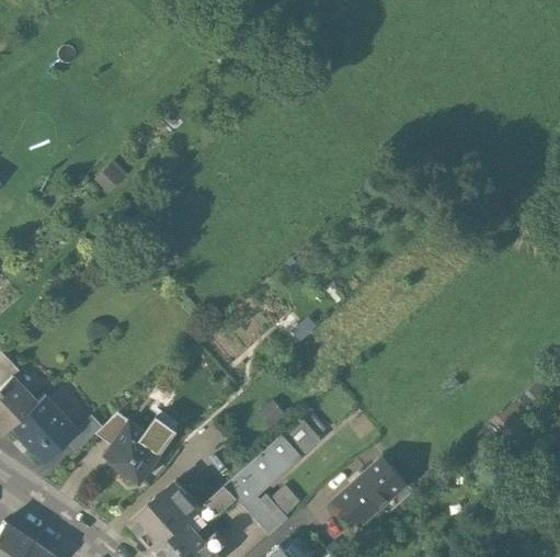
[(110,169),(98,183),(112,195),(124,181),(110,169)]
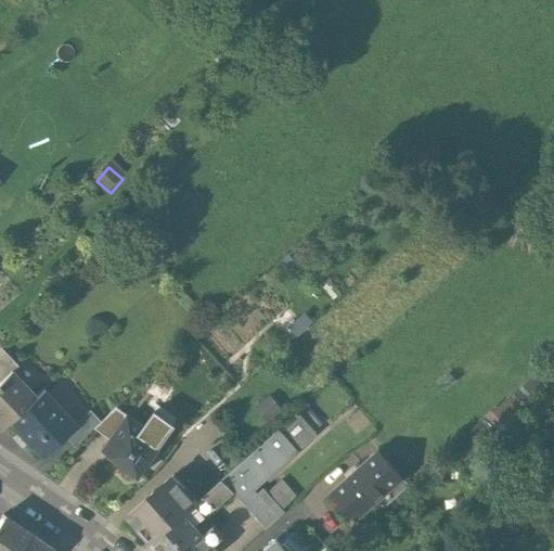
[(0,381),(12,370),(14,368),(0,351),(0,381)]
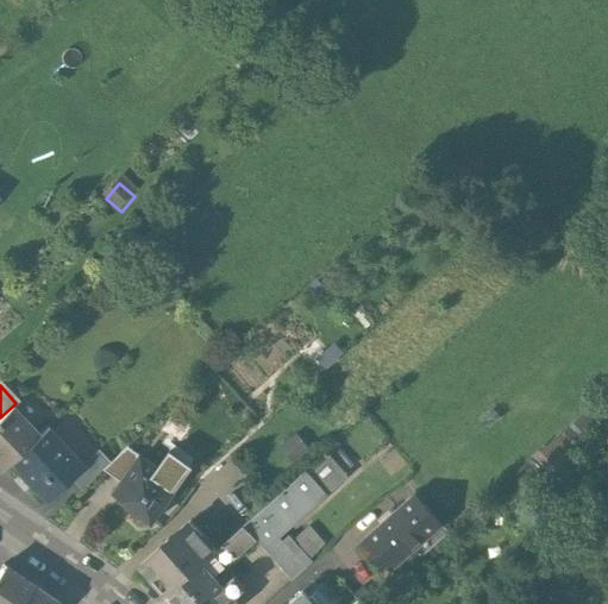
[(0,471),(7,464),(39,434),(13,406),(0,417),(0,471)]
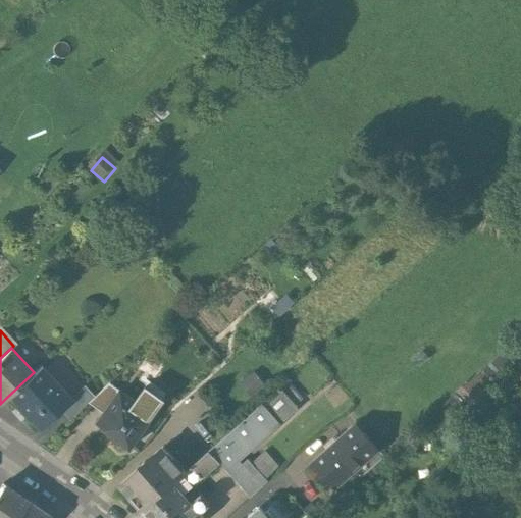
[(34,372),(6,398),(37,431),(58,411),(72,398),(42,365),(34,372)]
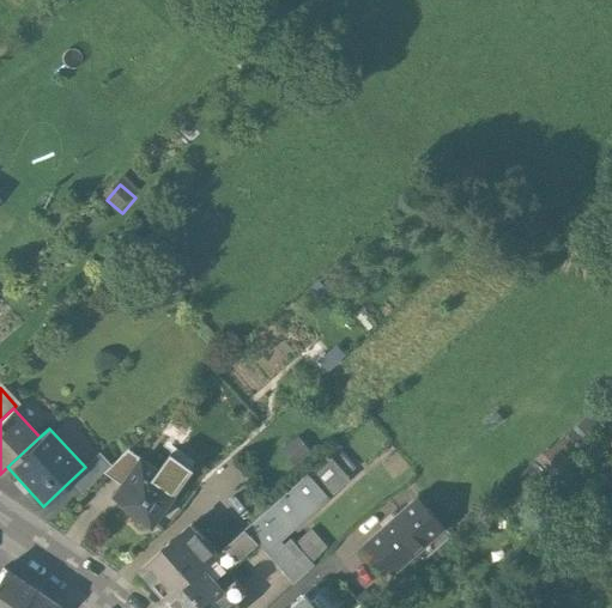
[(243,443),(231,431),(223,438),(235,451),(243,443)]
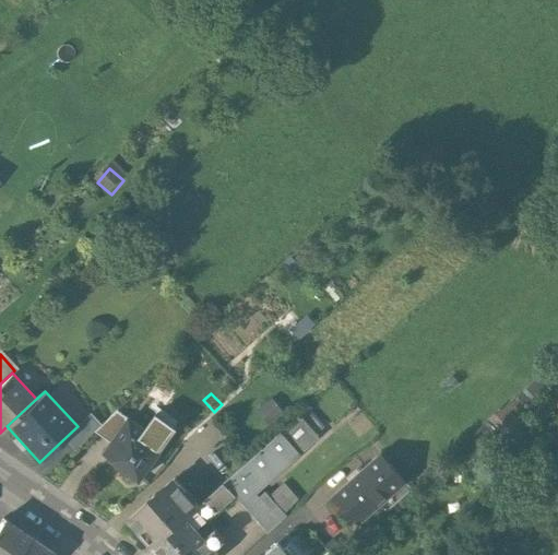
[(283,413),(272,401),(257,413),(268,426),(283,413)]
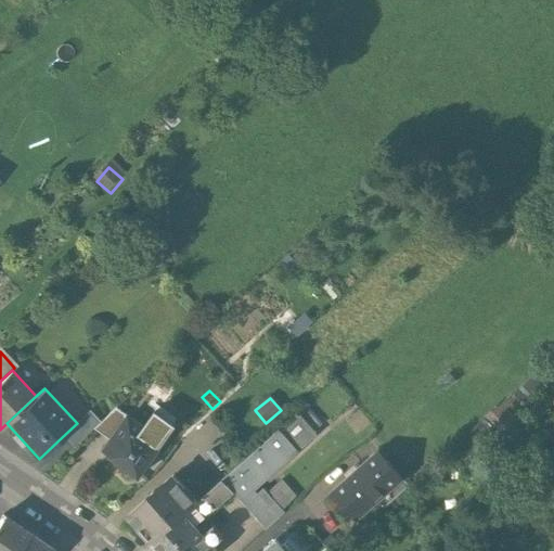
[(127,412),(102,450),(140,476),(162,444),(143,432),(147,425),(127,412)]
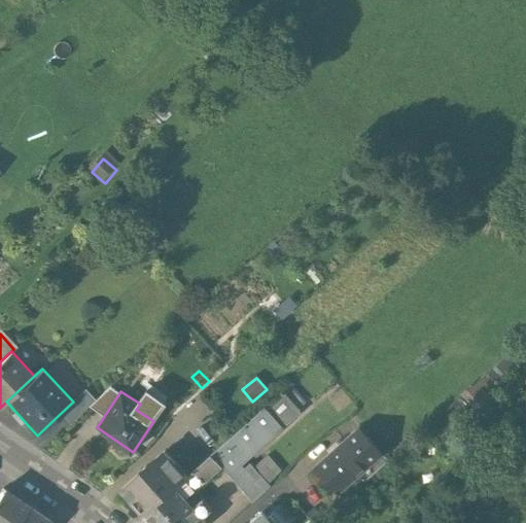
[(211,456),(221,468),(252,504),(271,488),(268,485),(254,469),(250,464),(245,468),(243,465),(302,413),(282,391),(211,456)]
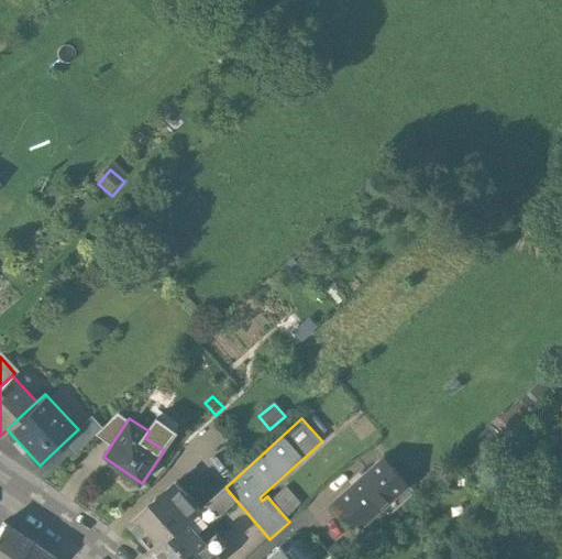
[(90,419),(78,429),(63,444),(73,456),(100,430),(90,419)]
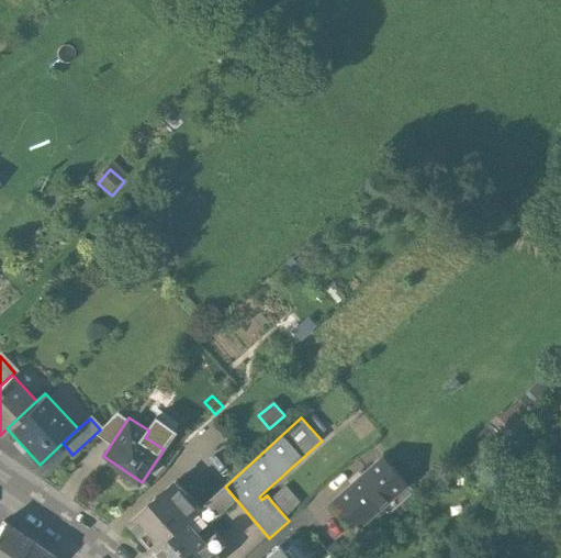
[(382,456),(335,499),(361,528),(408,484),(382,456)]
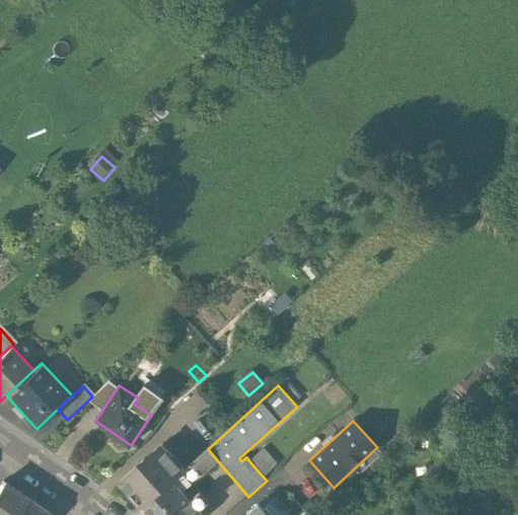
[(161,443),(116,484),(140,510),(172,481),(185,469),(161,443)]
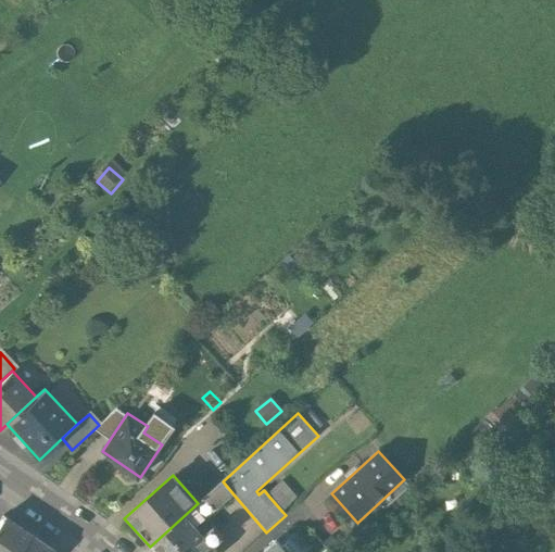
[(204,498),(215,511),(234,494),(223,481),(204,498)]
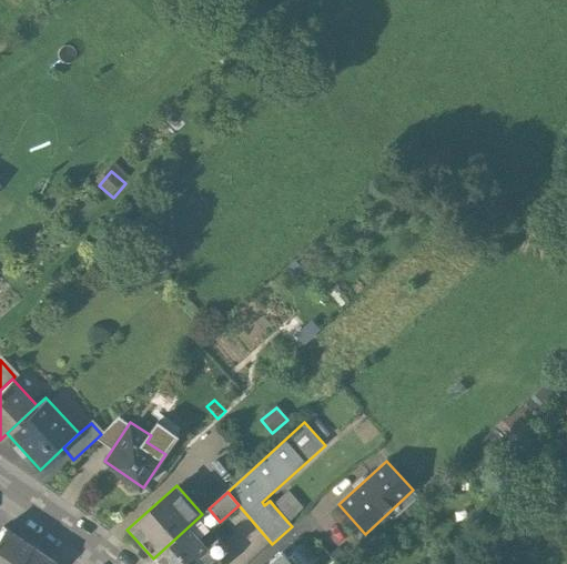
[(289,493),(274,506),(289,523),(303,511),(289,493)]
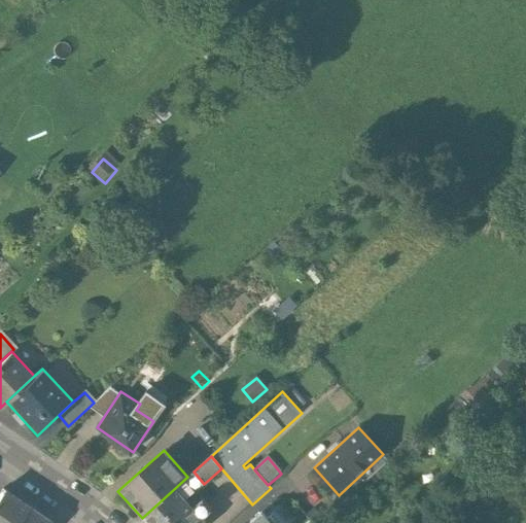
[(175,488),(184,498),(204,484),(194,472),(187,477),(175,488)]
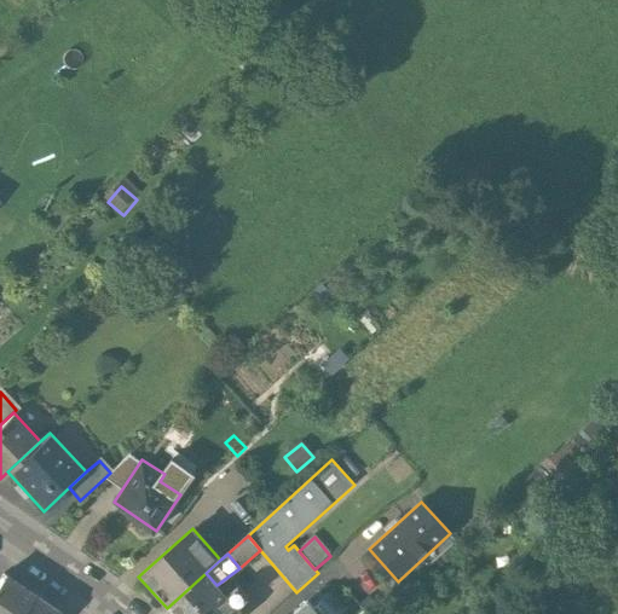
[(17,613),(34,591),(5,572),(0,579),(0,613),(17,613)]
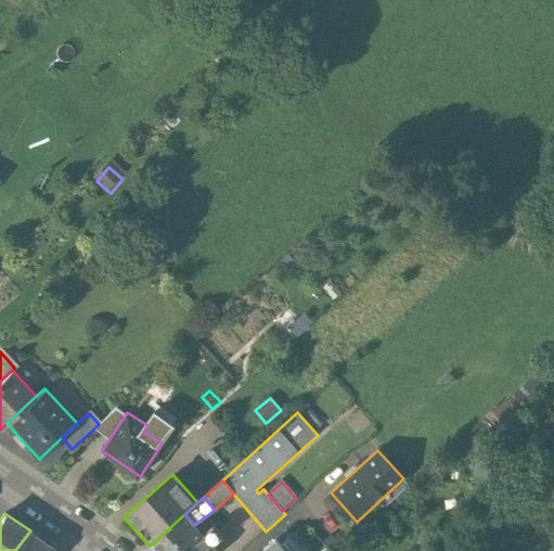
[(184,514),(150,546),(154,550),(218,550),(214,545),(222,537),(213,527),(204,536),(194,525),(184,514)]
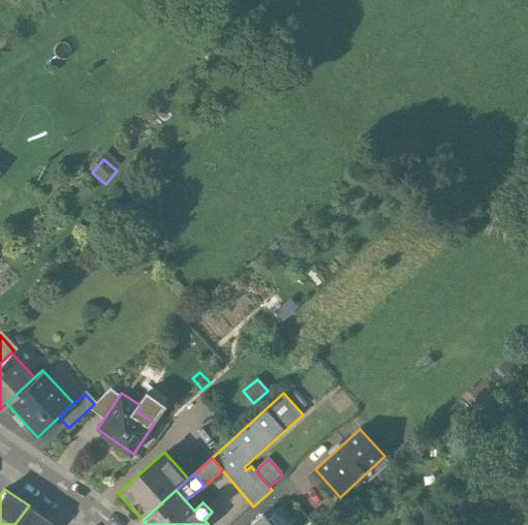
[(29,505),(14,524),(51,524),(53,522),(29,505)]
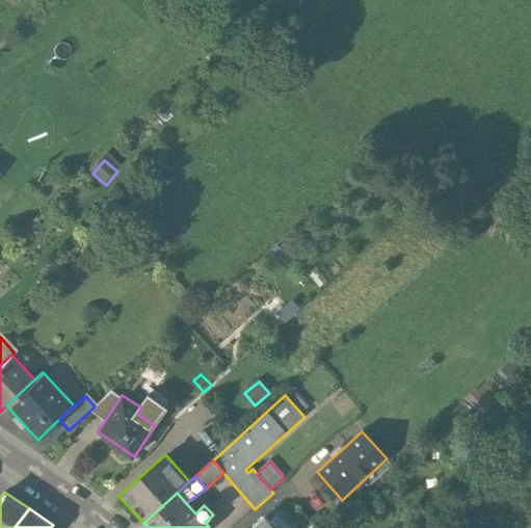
[(284,527),(269,511),(251,527),(284,527)]
